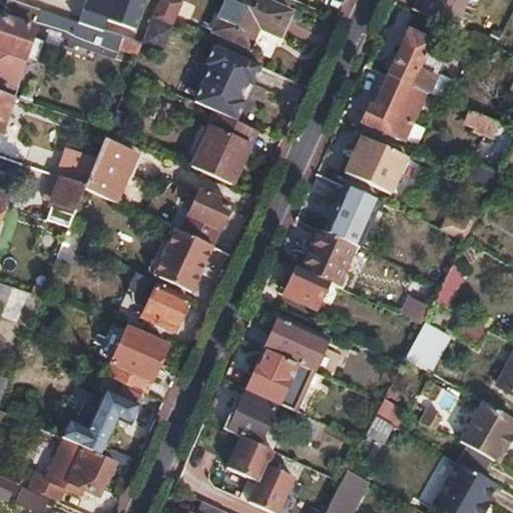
[(78,21),(13,0),(4,0),(0,12),(0,70),(1,71),(0,73),(0,76),(17,82),(25,57),(23,56),(34,23),(69,35),(67,42),(113,59),(120,36),(101,29),(78,21)]
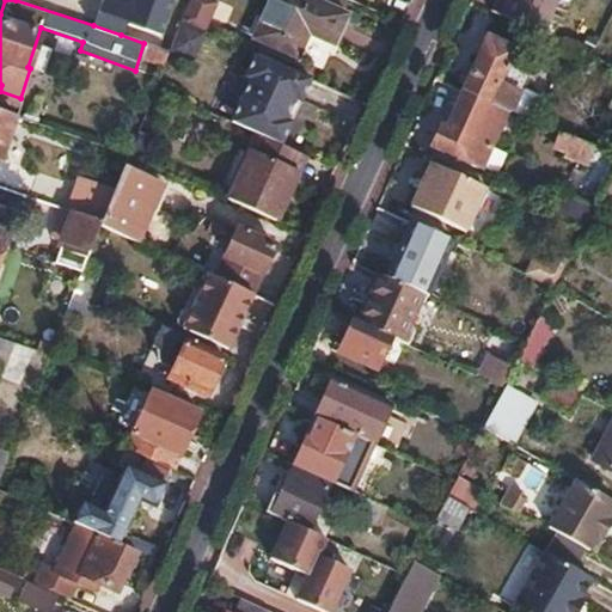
[(109,0),(101,0),(93,25),(121,35),(126,22),(157,32),(167,0),(133,0),(130,7),(109,0)]
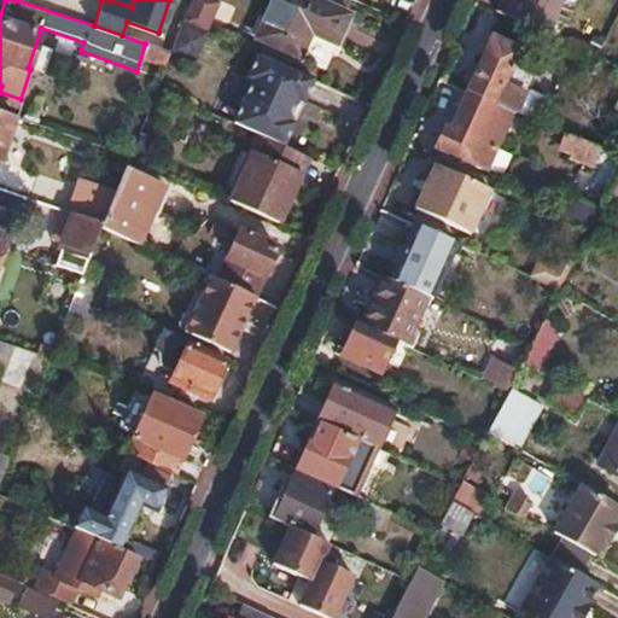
[(215,1),(214,0),(190,0),(182,18),(204,29),(215,1)]
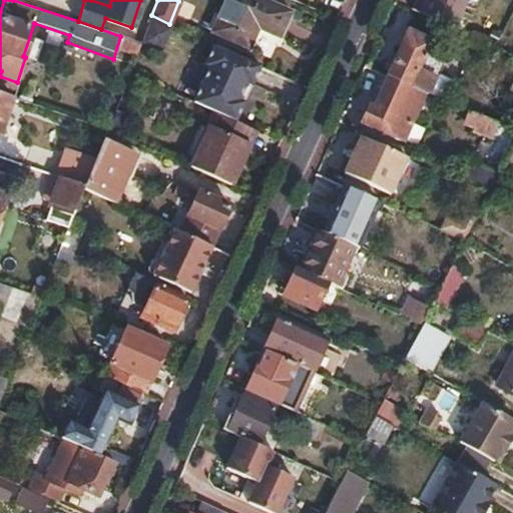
[(270,0),(226,0),(213,29),(248,45),(258,25),(278,34),(290,9),(270,0)]
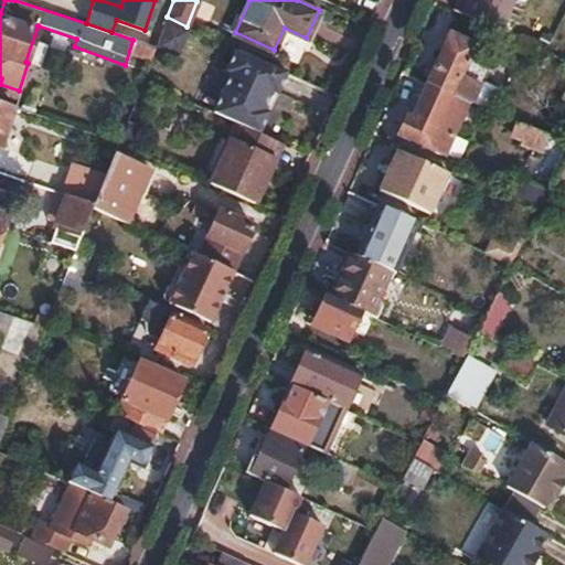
[(457,0),(454,9),(500,30),(512,0),(457,0)]
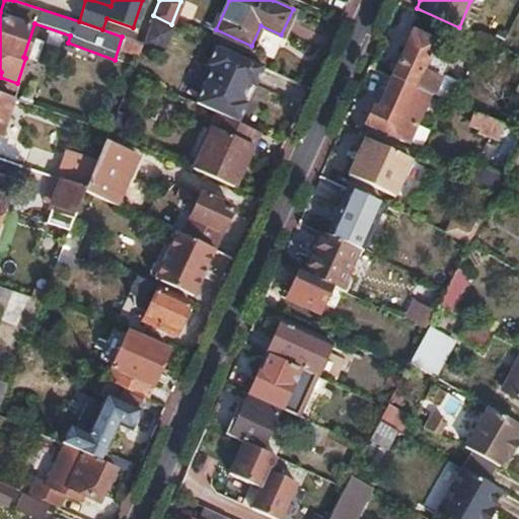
[(153,15),(144,40),(162,48),(171,24),(153,15)]
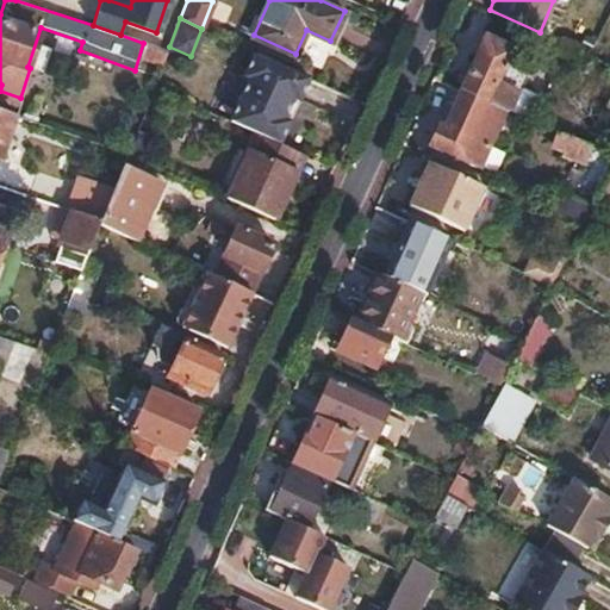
[(464,89),(504,107),(510,110),(533,57),(486,37),(464,89)]
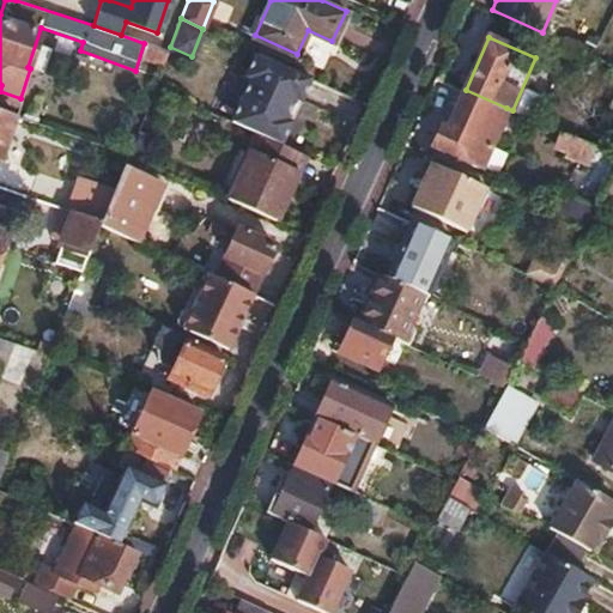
[(261,55),(256,53),(247,74),(252,77),(232,122),(247,128),(260,134),(281,144),(291,122),(287,120),(297,98),(301,99),(310,78),(265,56),(261,55)]
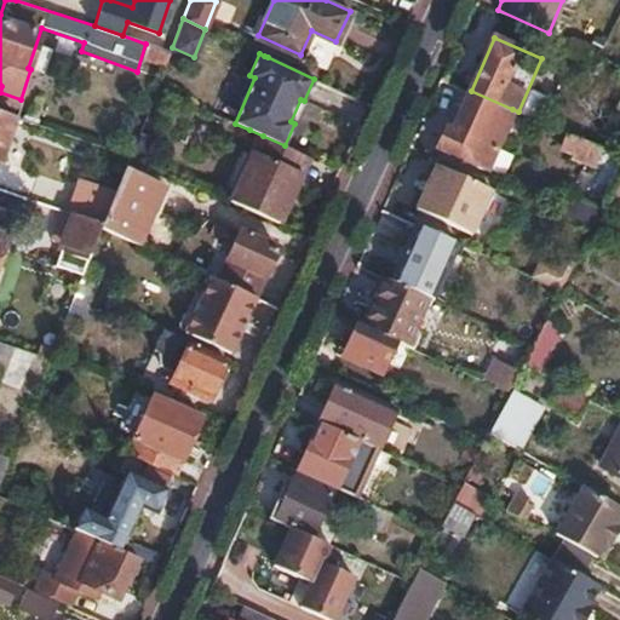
[(471,91),(470,91),(452,132),(447,130),(440,147),(488,167),(512,109),(471,91)]
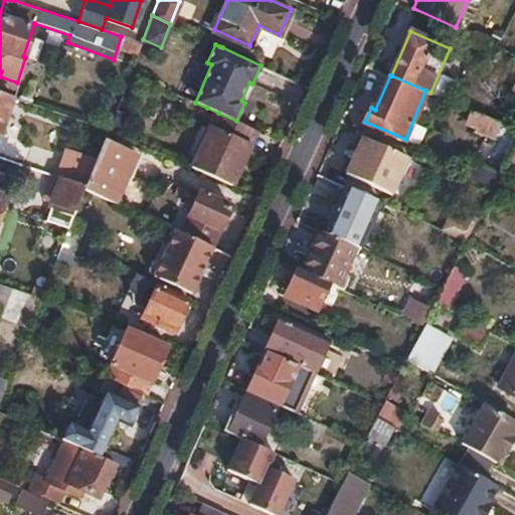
[(0,122),(9,95),(0,91),(0,122)]
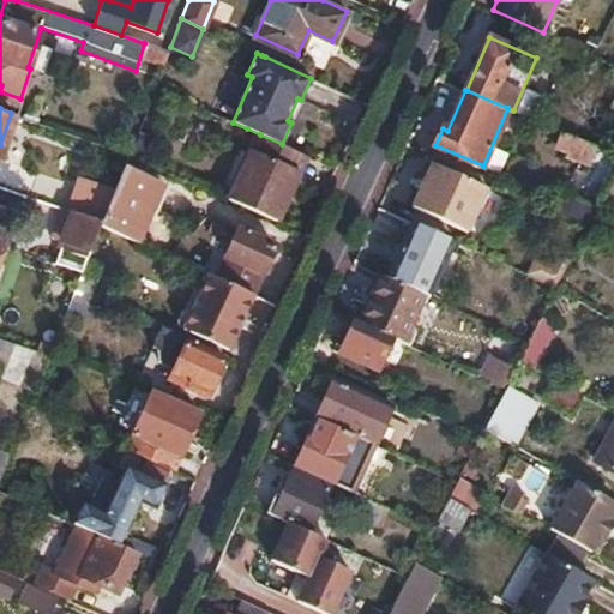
[(567,154),(581,160),(585,162),(593,144),(540,121),(535,134),(569,149),(567,154)]
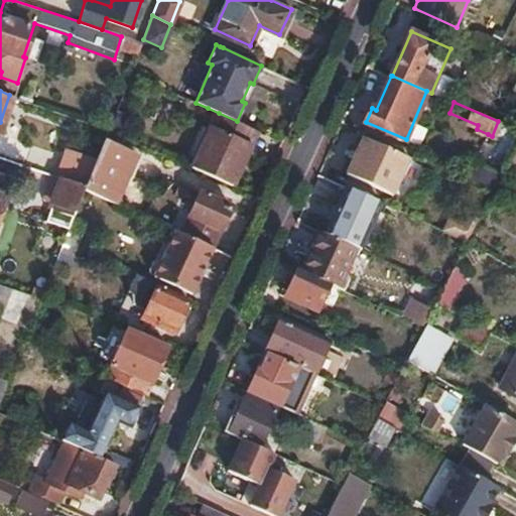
[(219,113),(195,168),(234,186),(258,131),(238,121),(237,121),(219,113)]
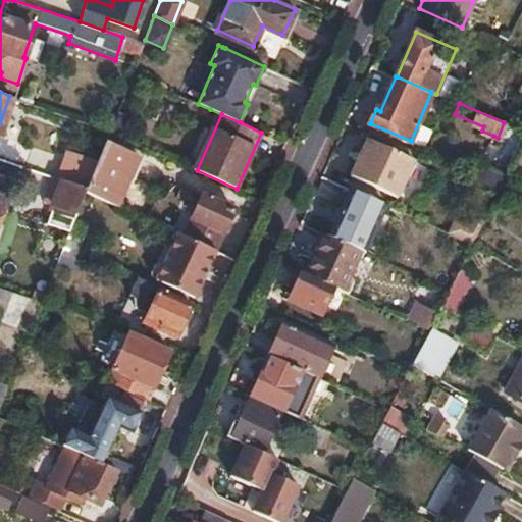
[(493,136),(480,163),(509,175),(521,150),(521,129),(504,122),(498,138),(493,136)]
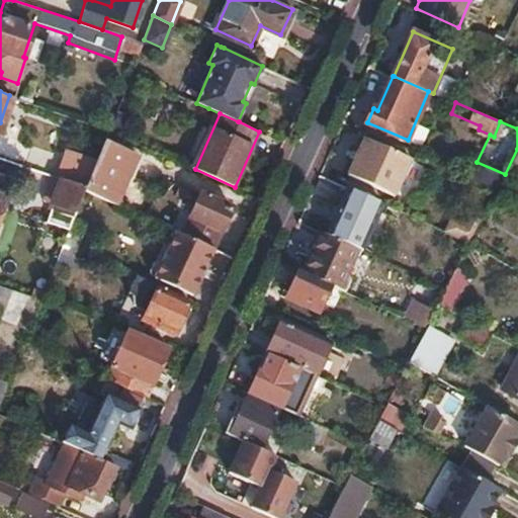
[(365,138),(350,174),(396,193),(410,157),(365,138)]
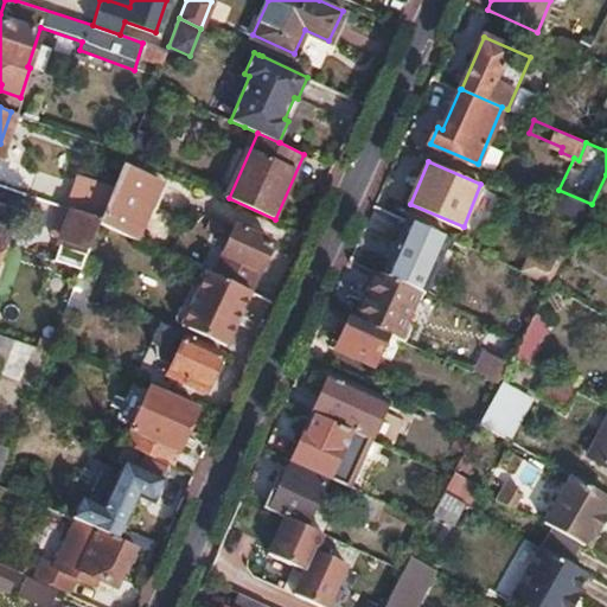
[(121,165),(113,185),(101,217),(98,223),(136,241),(160,181),(121,165)]
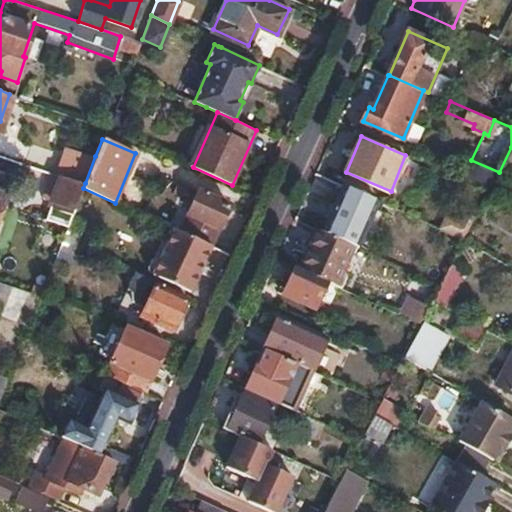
[(64,145),(55,172),(58,173),(85,183),(95,156),(64,145)]
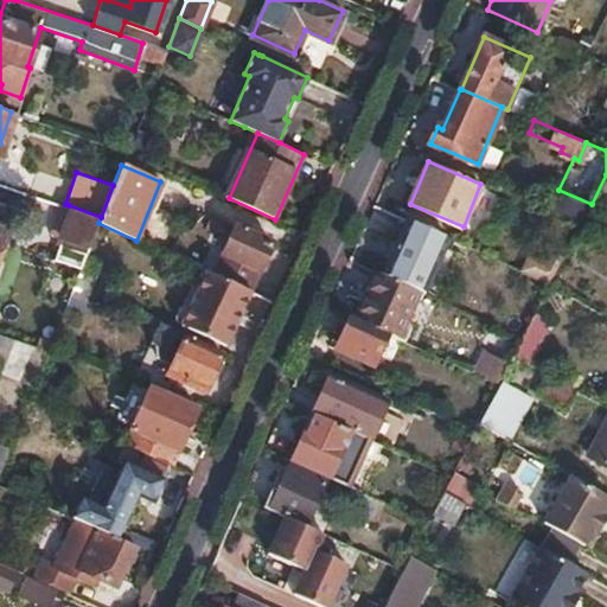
[(556,189),(548,206),(582,222),(586,217),(592,204),(558,190),(556,189)]
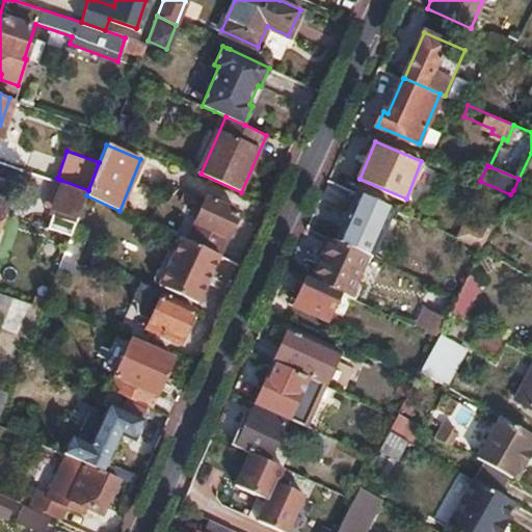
[(88,190),(60,180),(51,205),(79,215),(86,195),(88,190)]
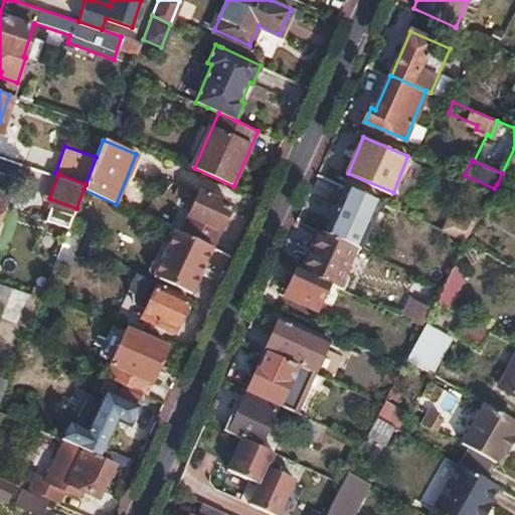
[(233,205),(189,186),(184,197),(196,202),(181,233),(212,246),(233,205)]
